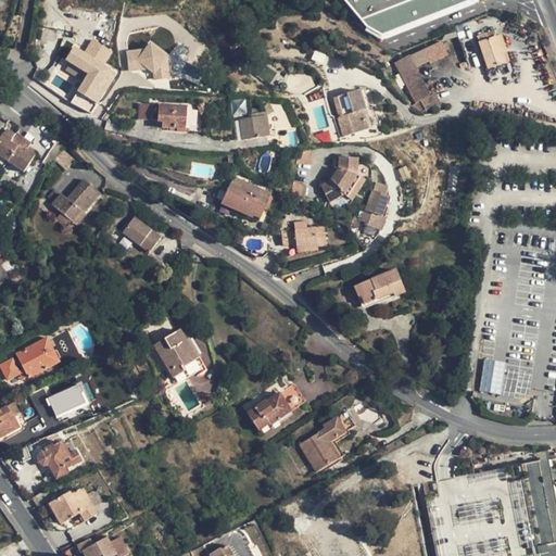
[(340,0),(366,32),(387,43),(479,5),(476,0),(340,0)]
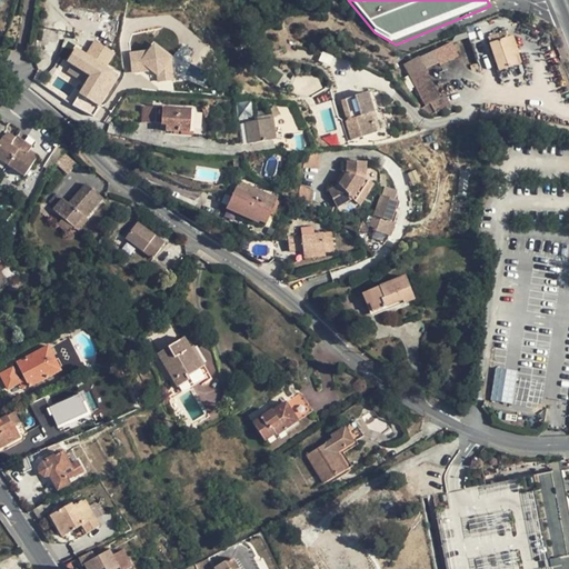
[(488,37),(499,71),(521,63),(512,36),(508,37),(506,31),(488,37)]
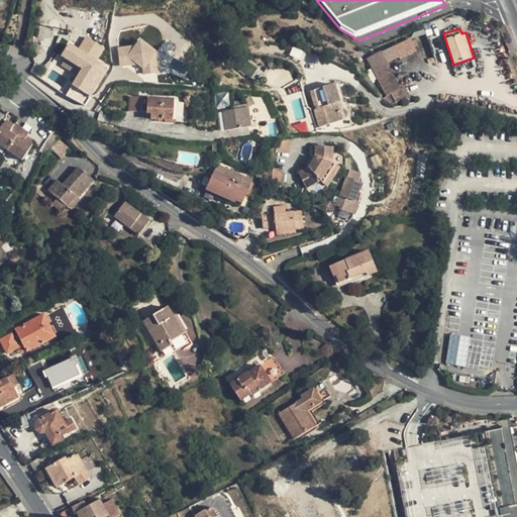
[(141,64),(142,74),(159,73),(157,42),(117,45),(119,66),(141,64)]
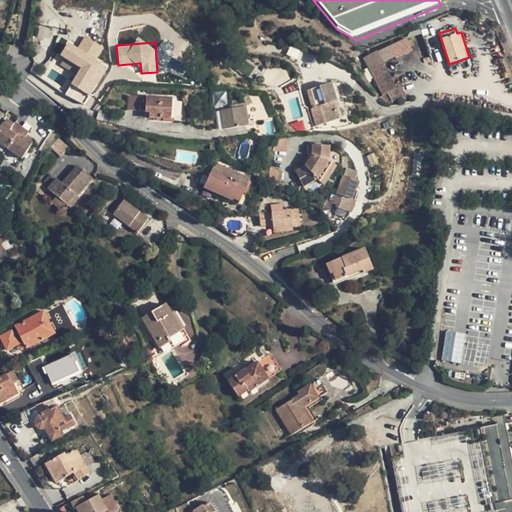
[(101,66),(102,65),(69,44),(61,56),(81,69),(65,95),(84,105),(89,97),(95,100),(102,88),(97,84),(107,70),(101,66)]
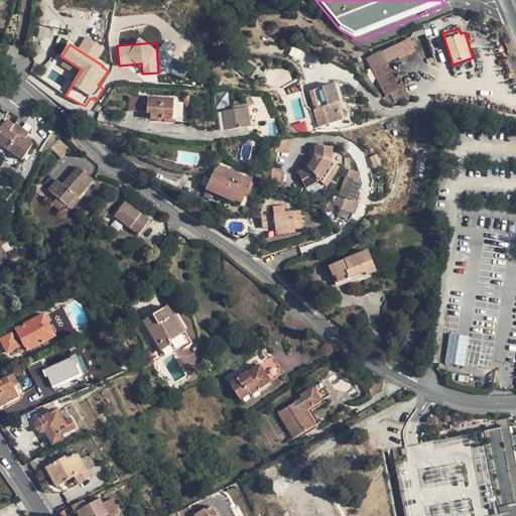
[(372,70),(386,62),(380,51),(366,58),(372,70)]
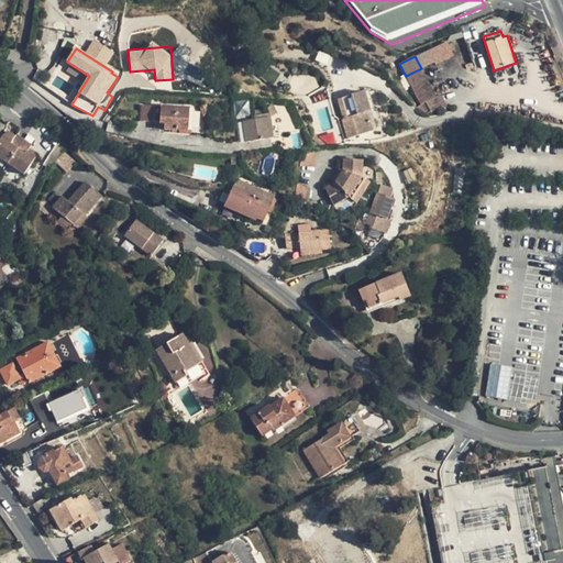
[(406,76),(421,105),(427,102),(437,97),(421,68),(406,76)]
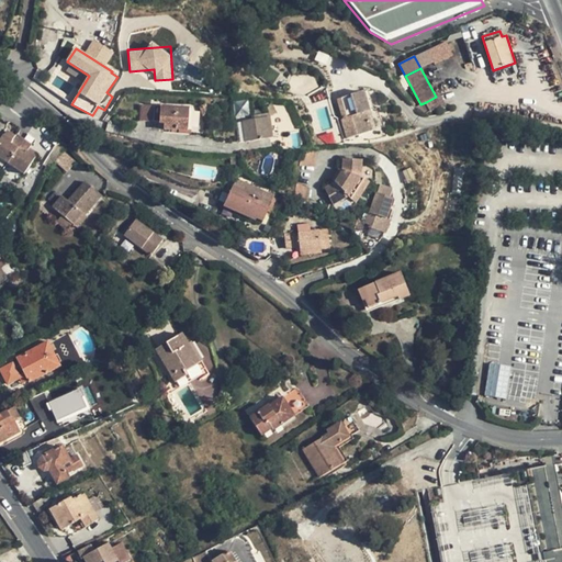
[(347,139),(372,132),(366,113),(369,112),(363,92),(337,100),(343,120),(341,120),(347,139)]
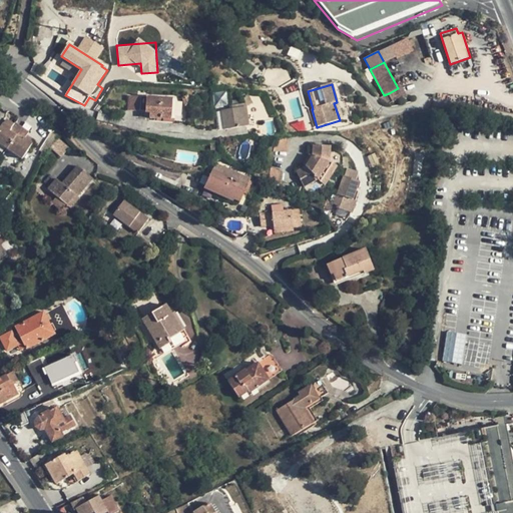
[(226,92),(213,93),(214,107),(227,105),(226,92)]
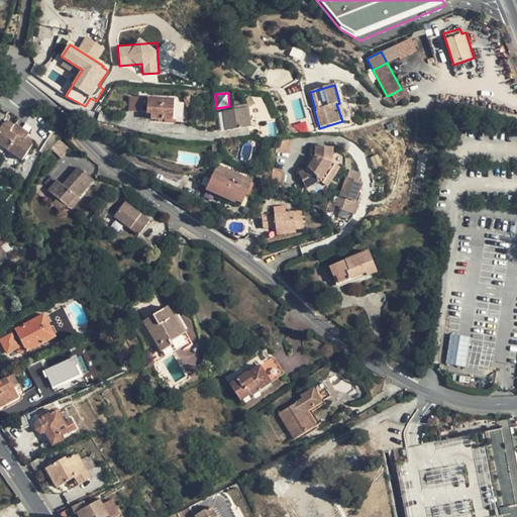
[(396,102),(392,94),(387,96),(384,98),(390,105),(396,102)]
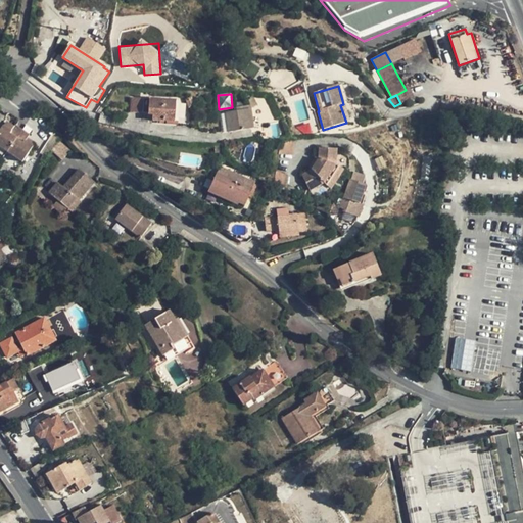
[(152,121),(175,123),(176,101),(131,98),(130,113),(148,114),(148,116),(152,116),(152,121)]
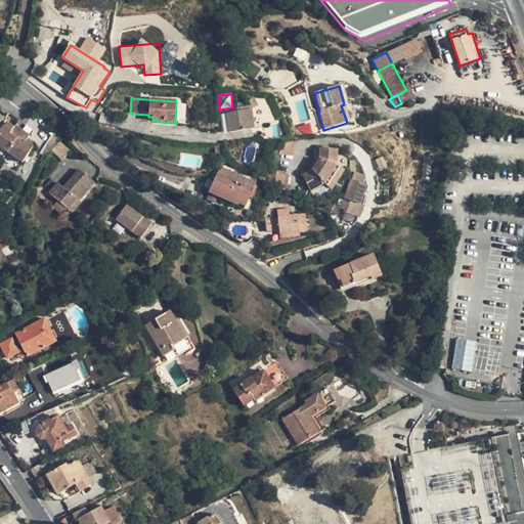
[(191,98),(185,100),(188,110),(194,107),(191,98)]
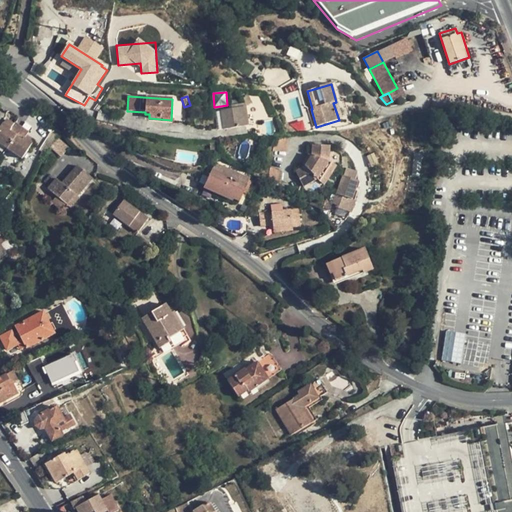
[(224,130),(248,126),(246,108),(221,111),(224,130)]
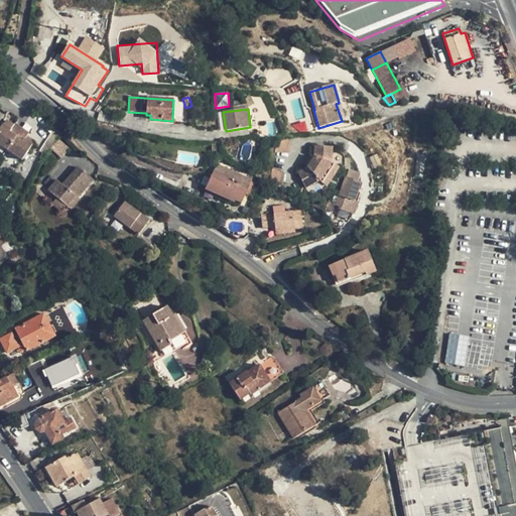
[(3,124),(10,130),(14,124),(6,119),(3,124)]
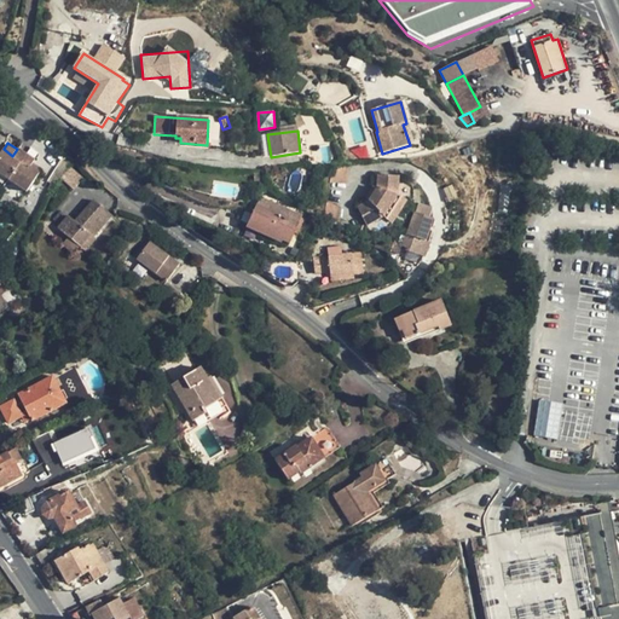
[(4,149),(0,154),(0,174),(9,180),(27,155),(18,148),(17,149),(12,156),(4,149)]
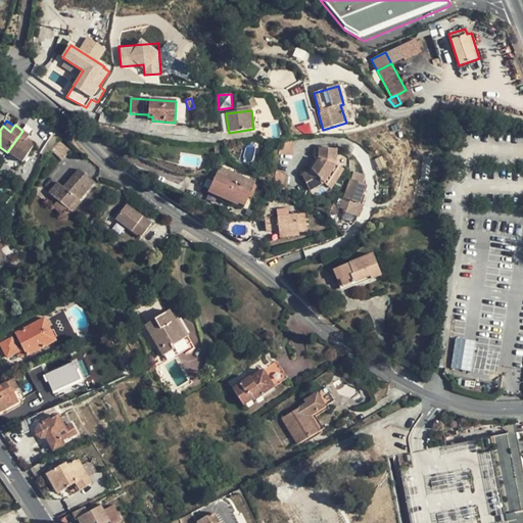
[(22,131),(7,152),(22,162),(33,147),(32,146),(26,142),(28,138),(30,135),(22,131)]
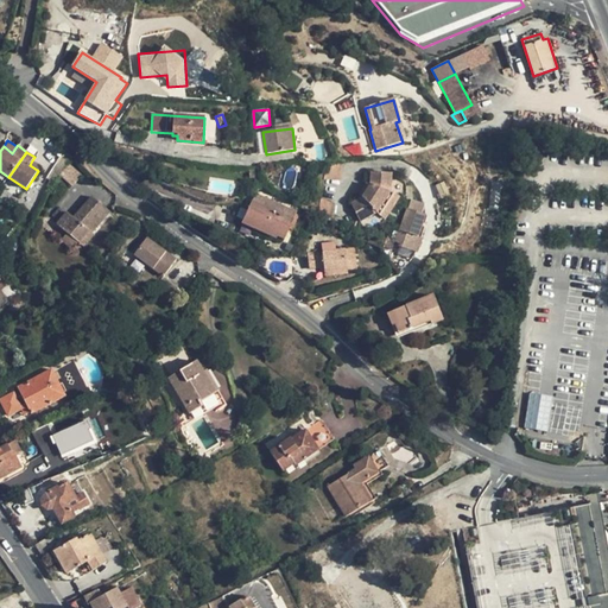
[(69,163),(58,175),(73,187),(82,175),(69,163)]
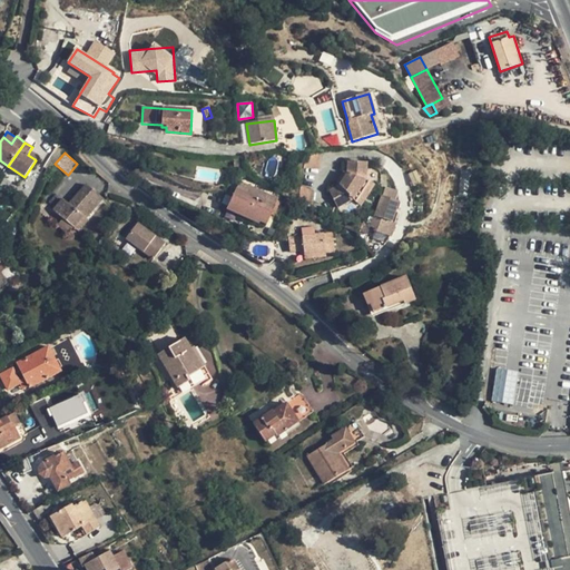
[(320,169),(322,153),(305,154),(303,169),(320,169)]
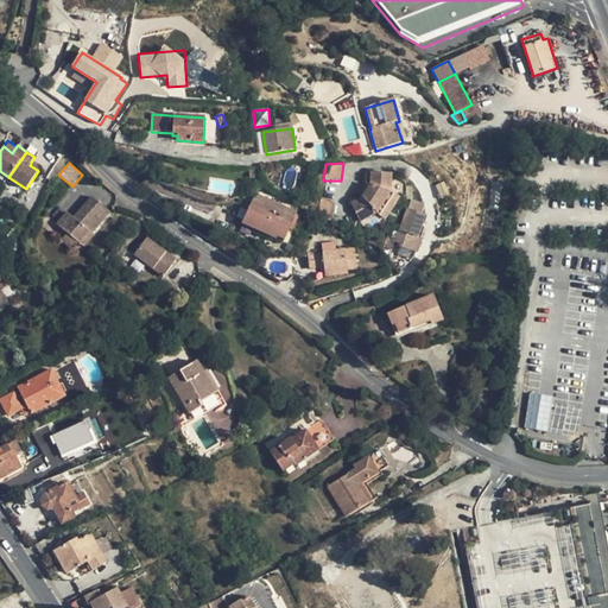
[(390,192),(391,173),(371,173),(371,185),(361,198),(350,203),(360,222),(377,214),(379,216),(394,194),(390,192)]
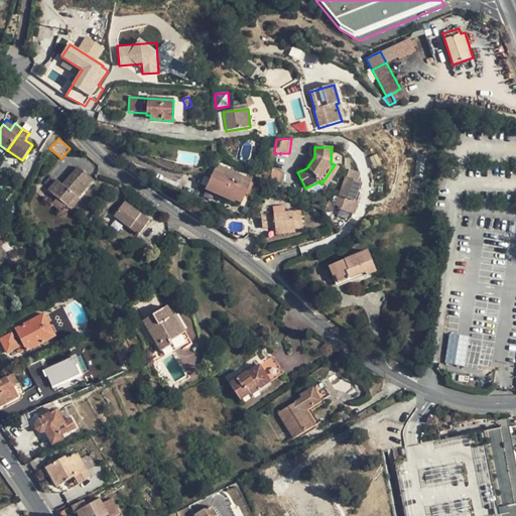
[(335,164),(321,183),(327,186),(339,167),(335,164)]
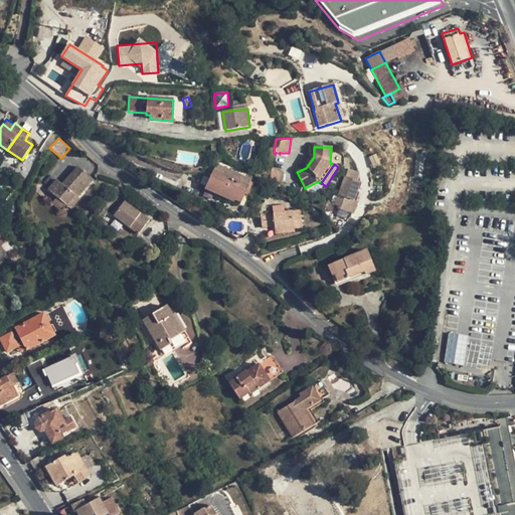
[(94,179),(77,166),(62,184),(56,179),(47,190),(56,197),(66,205),(70,209),(79,198),(77,197),(94,179)]
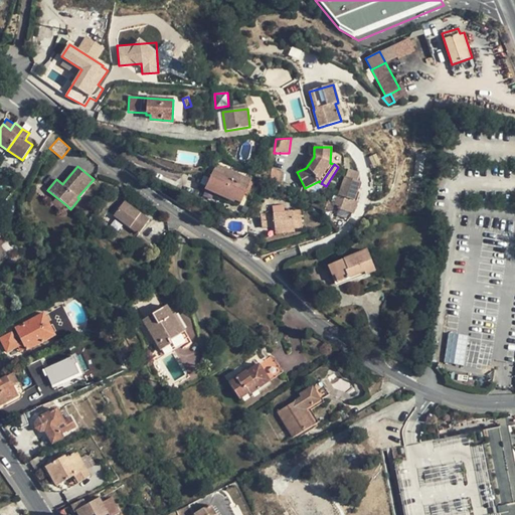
[(271,179),(281,182),(283,172),(272,169),(271,179)]
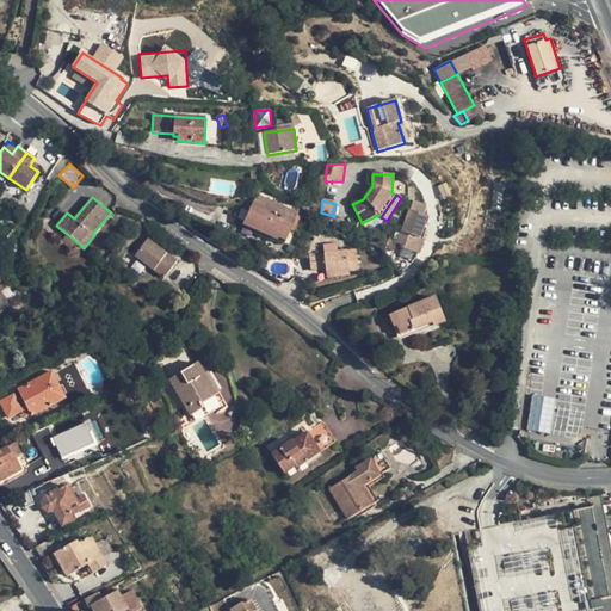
[(295,221),(253,202),(245,222),(285,241),(295,221)]
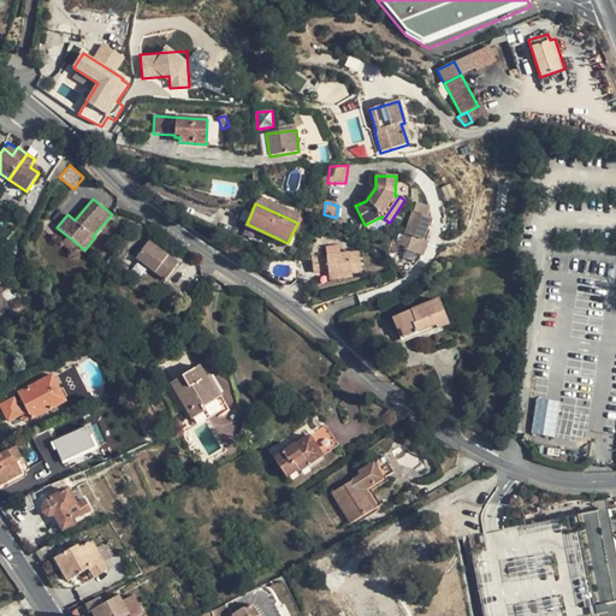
[(410,253),(407,262),(415,266),(421,256),(419,255),(422,241),(431,218),(425,217),(428,207),(418,203),(414,213),(413,212),(406,234),(402,232),(398,243),(398,244),(398,246),(404,247),(403,250),(410,253)]
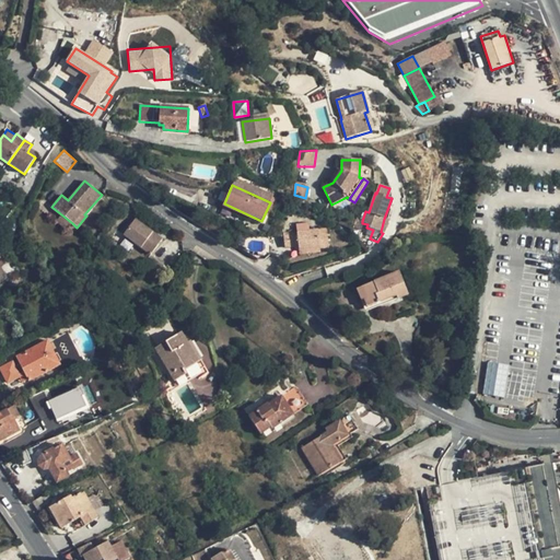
[(186,195),(183,201),(193,206),(195,199),(186,195)]
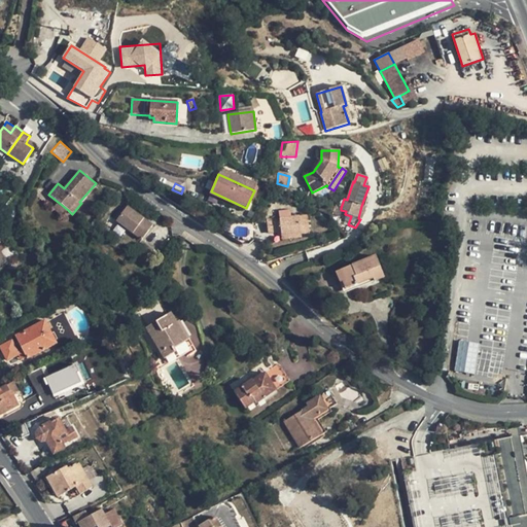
[(58,202),(53,208),(63,216),(68,210),(58,202)]
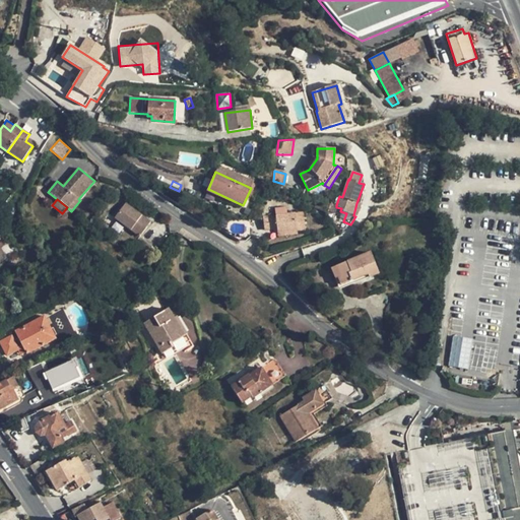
[(150,222),(125,203),(115,218),(140,237),(150,222)]
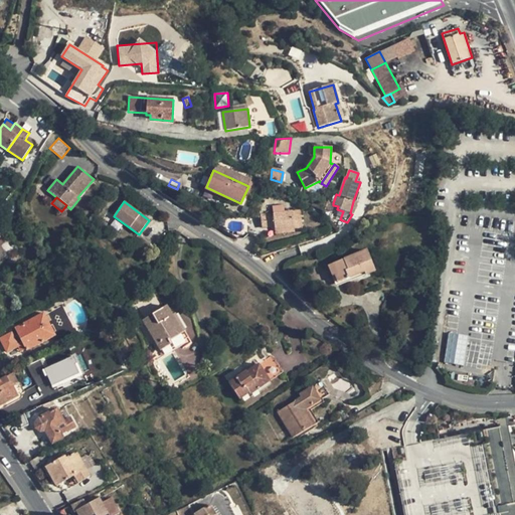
[(301,210),(261,215),(262,227),(275,226),(275,229),(294,227),(303,226),(301,210)]
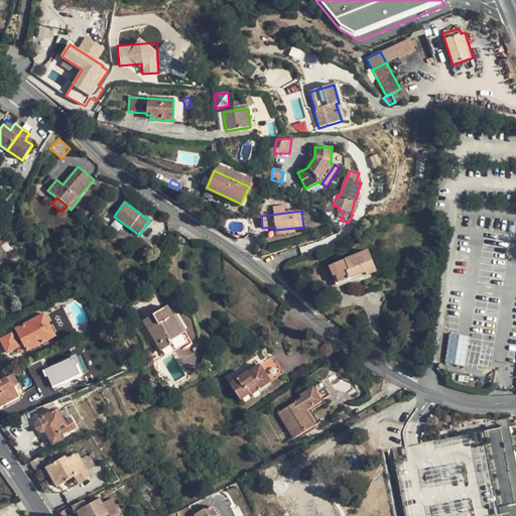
[(368,250),(333,264),(337,275),(336,276),(339,283),(350,279),(365,273),(366,275),(376,272),(368,250)]
